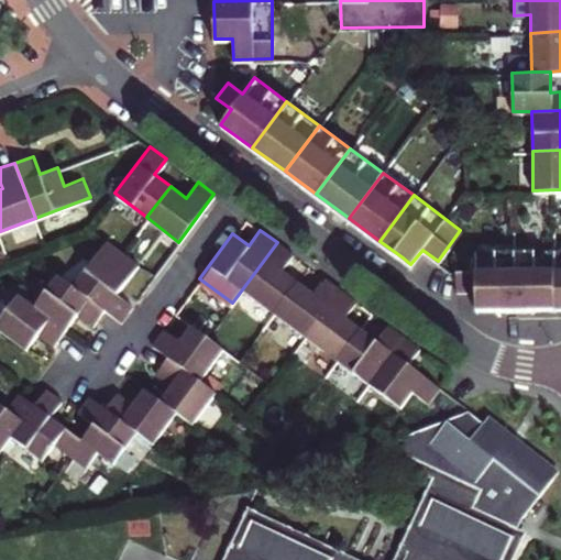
[(107,241),(73,285),(105,308),(119,319),(131,304),(117,293),(138,264),(107,241)]
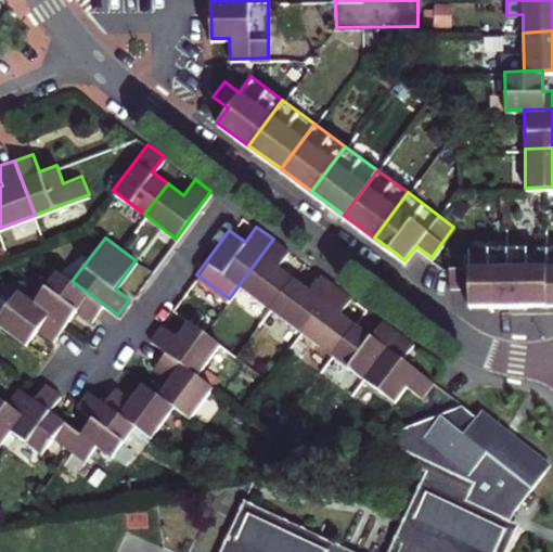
[(288,251),(273,239),(239,285),(269,308),(293,278),(277,266),(288,251)]
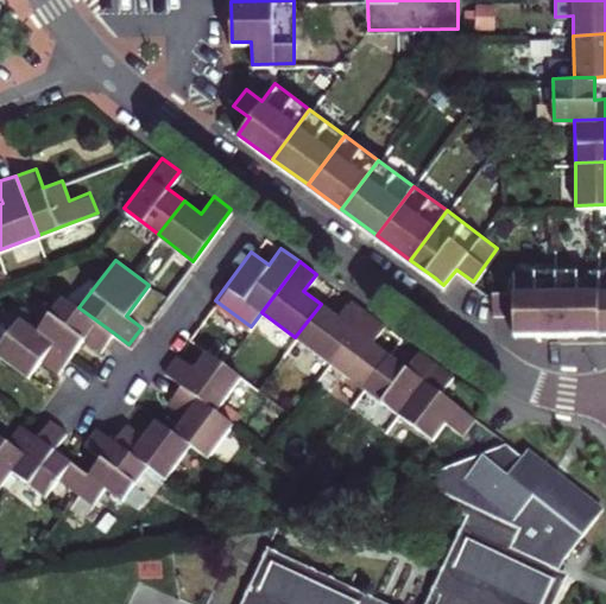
[(605,268),(556,269),(557,332),(569,332),(587,332),(604,332),(605,331),(605,268)]
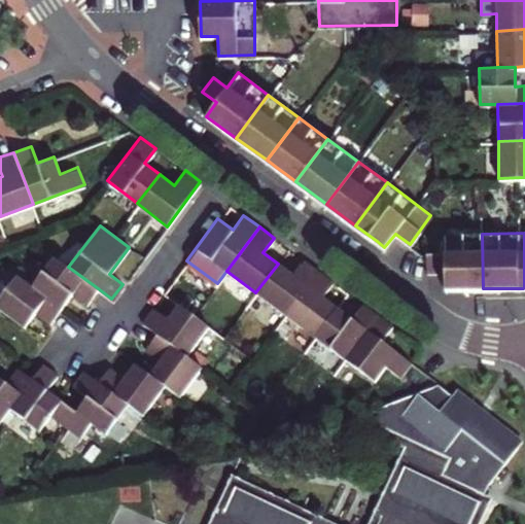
[(445,252),(425,252),(425,272),(445,272),(445,289),(454,289),(475,288),(483,288),(482,234),(444,234),(445,252)]
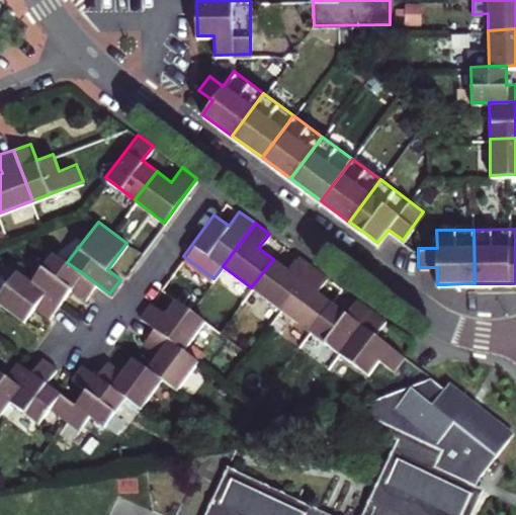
[(53,251),(31,279),(61,302),(70,289),(84,299),(96,283),(67,262),(53,251)]
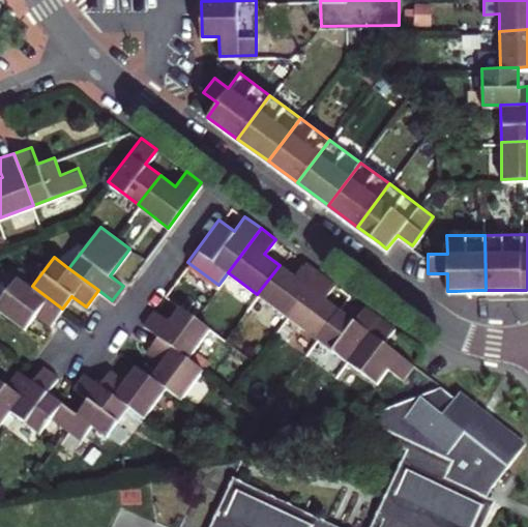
[(294,275),(280,265),(257,294),(287,317),(320,271),(305,261),(294,275)]
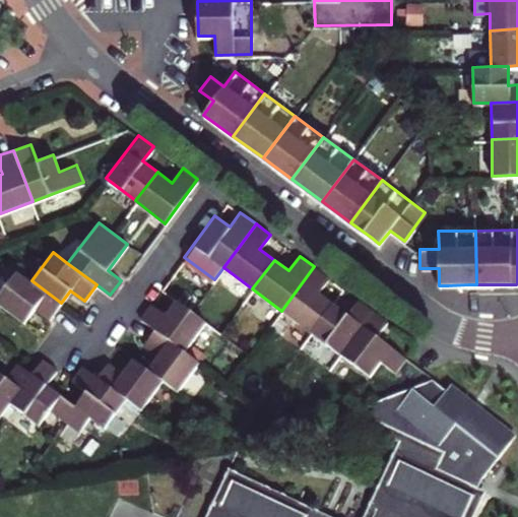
[(327,276),(314,266),(281,311),(310,331),(331,302),(317,292),(327,276)]
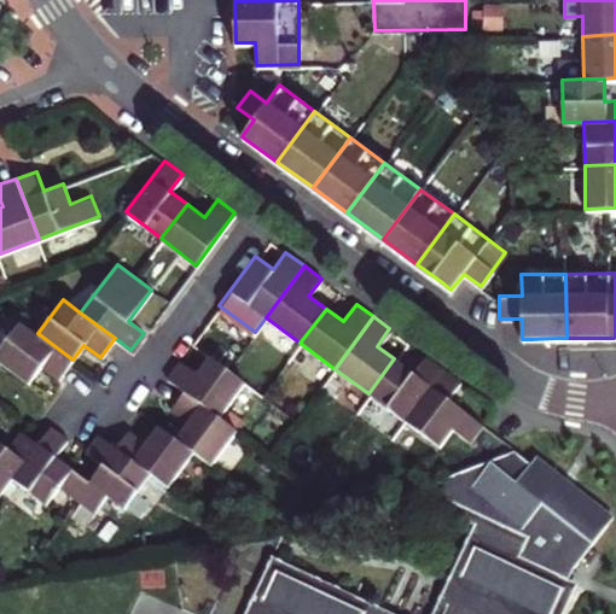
[(0,360),(29,381),(41,366),(59,378),(73,360),(38,333),(22,322),(0,350),(0,360)]
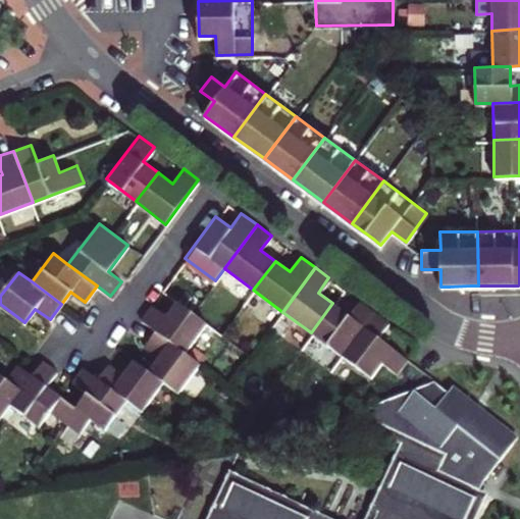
[(151,303),(140,317),(154,328),(184,351),(206,322),(175,299),(165,313),(151,303)]
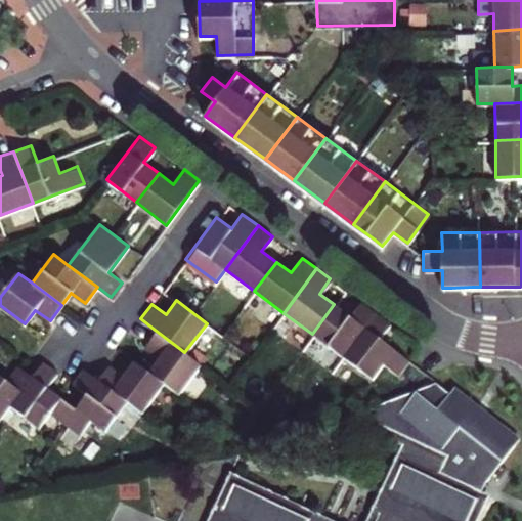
[(349,315),(334,304),(312,334),(342,356),(375,311),(360,301),(349,315)]
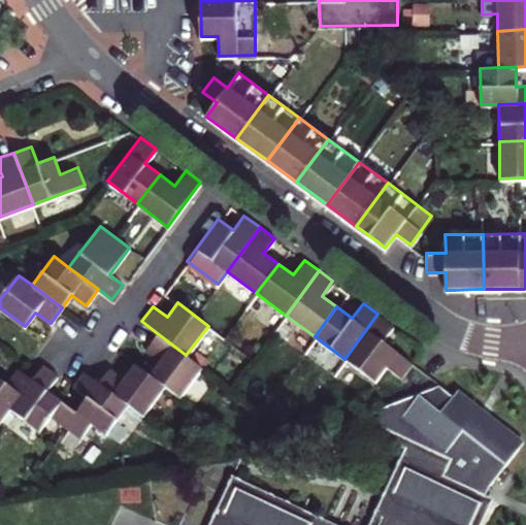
[(392,324),(377,314),(344,359),(374,381),(385,365),(400,376),(412,362),(381,339),(392,324)]
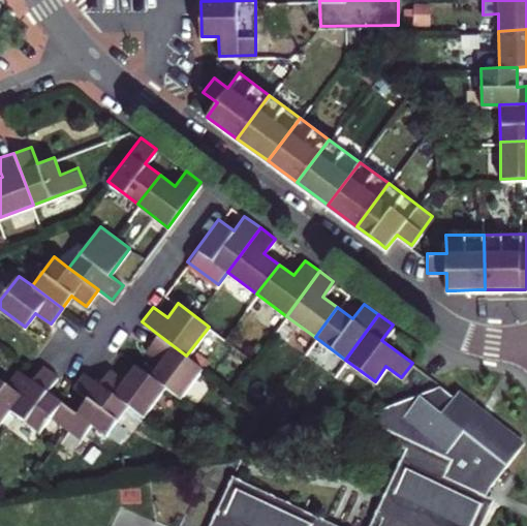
[(186,356),(156,333),(146,346),(159,358),(148,373),(164,385),(180,397),(203,367),(186,356)]
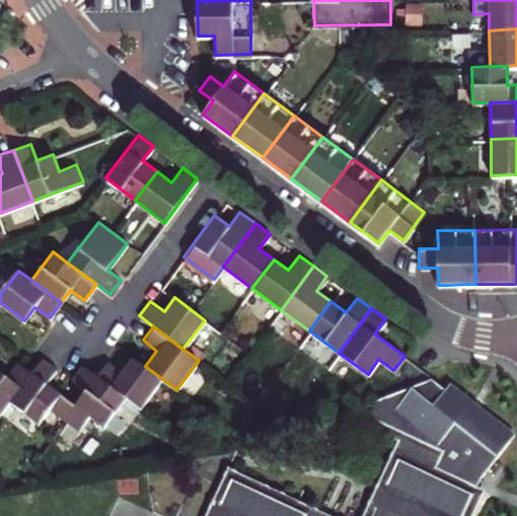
[(161,378),(145,366),(132,356),(121,370),(106,359),(95,374),(126,395),(139,407),(161,378)]
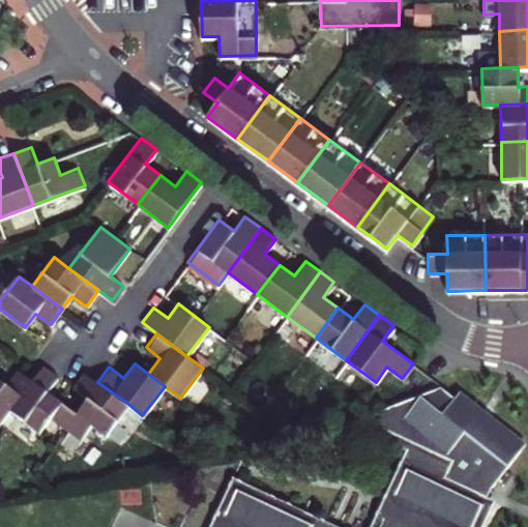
[(64,428),(76,411),(46,389),(57,375),(42,364),(32,378),(9,409),(37,432),(50,416),(64,428)]
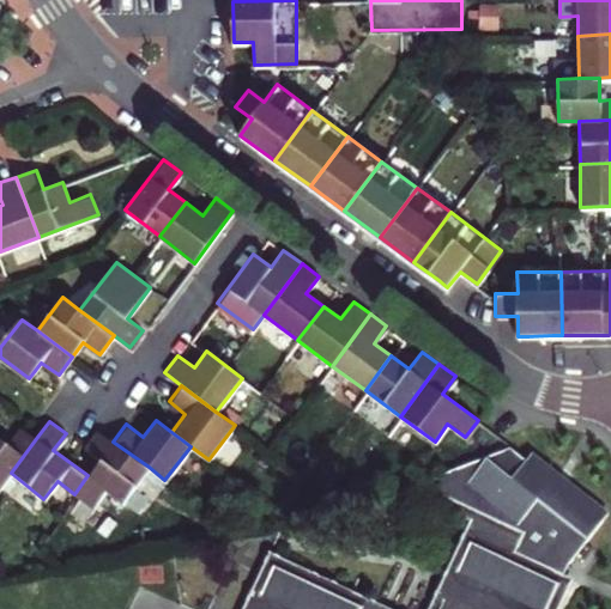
[(11,473),(37,437),(25,428),(12,445),(0,436),(0,486),(11,473)]
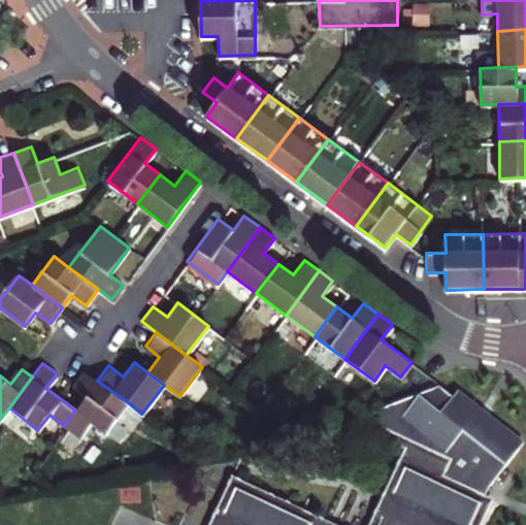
[(128,402),(97,381),(83,370),(71,385),(86,396),(75,409),(64,426),(78,437),(90,422),(104,433),(128,402)]
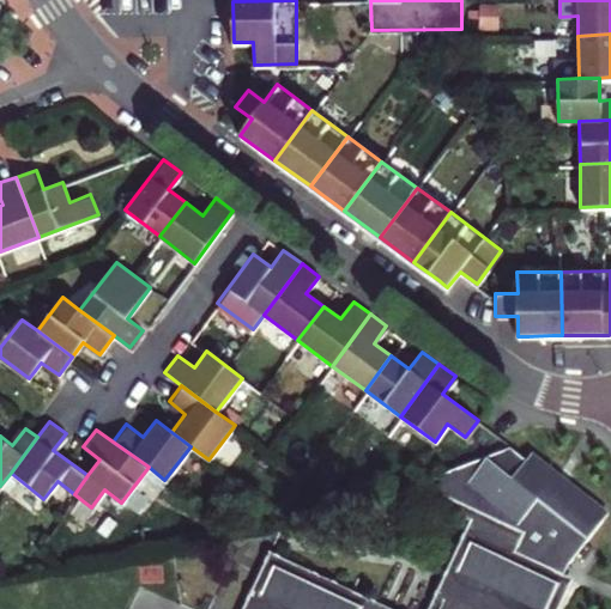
[(554,608),(567,583),(557,580),(566,564),(608,509),(530,451),(526,456),(510,445),(431,475),(437,485),(436,489),(475,507),(425,608),(366,608),(360,607),(364,596),(334,582),(331,590),(303,577),(307,568),(276,554),(272,562),(264,559),(240,608),(554,608)]
